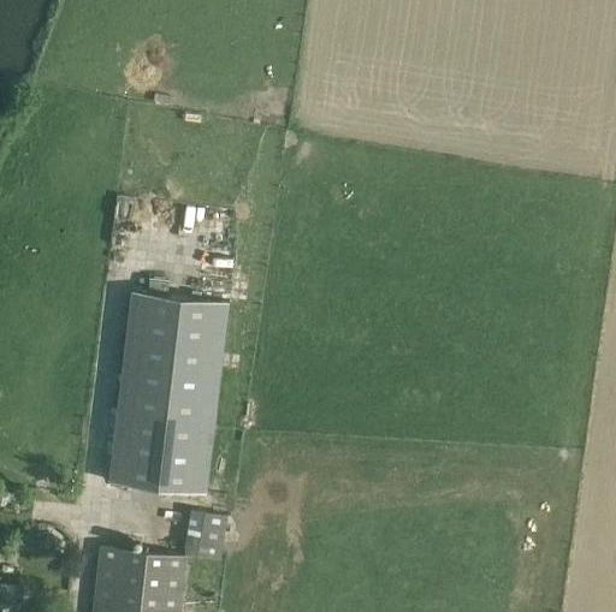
[(131,292),(110,485),(206,495),(229,304),(131,292)]
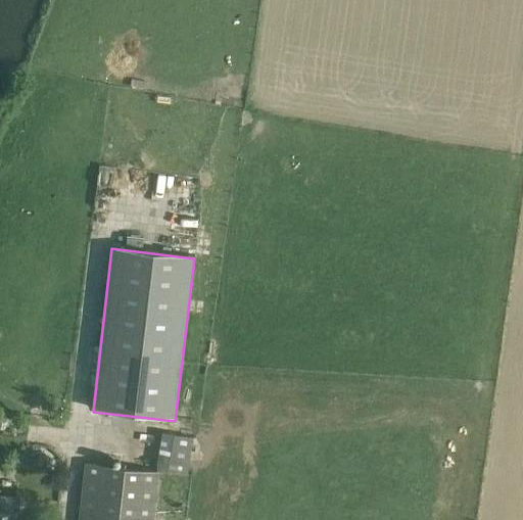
[(160,474),(187,478),(193,441),(167,436),(160,474)]
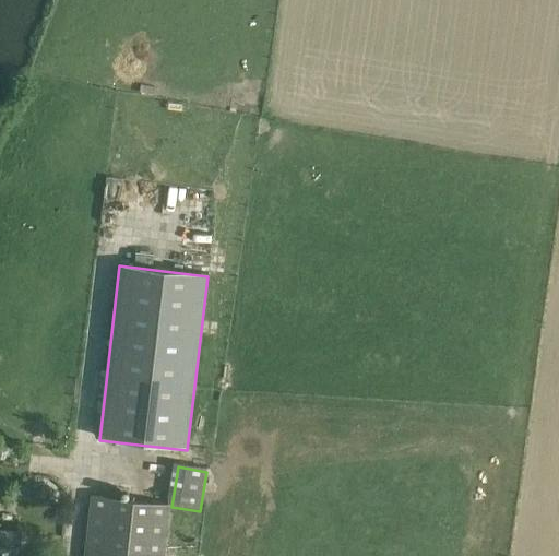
[(32,491),(32,500),(39,506),(49,501),(49,492),(42,486),(32,491)]
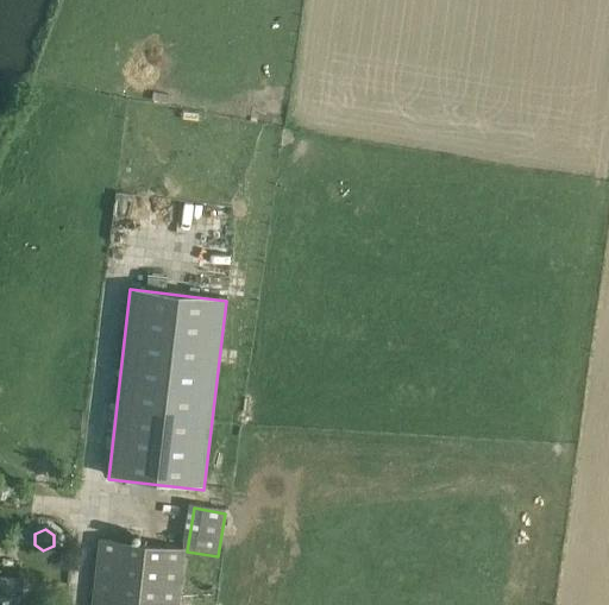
[(176,604),(183,552),(100,541),(92,604),(176,604)]
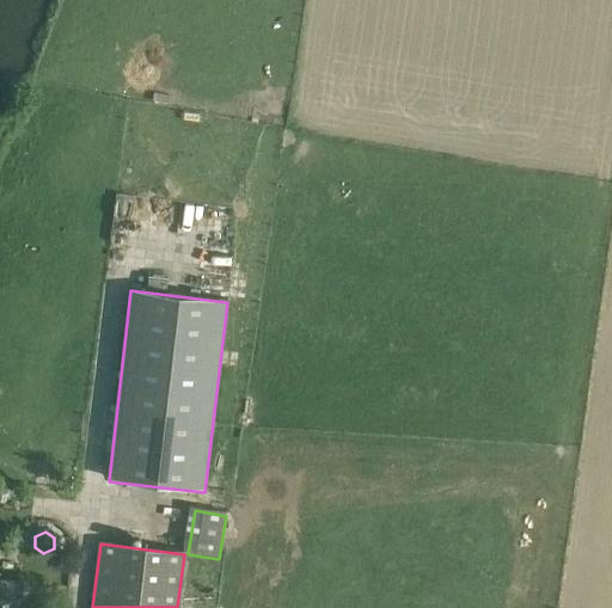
[(19,607),(20,602),(23,584),(0,582),(0,607),(19,607)]
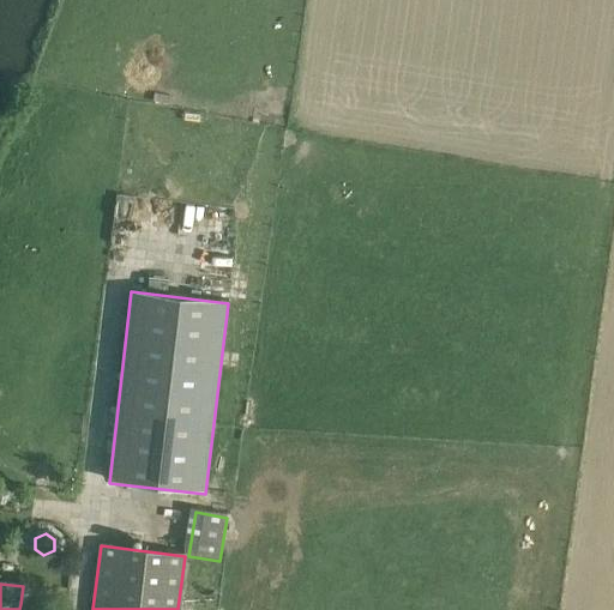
All buildings are outlined.
